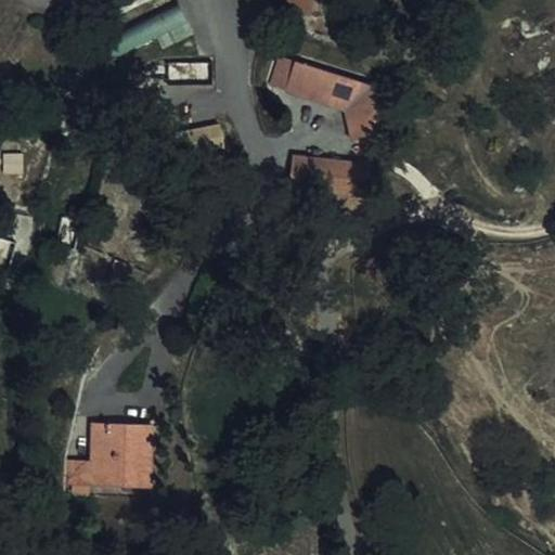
[(311,0),(279,0),(278,13),(310,16),(311,0)]
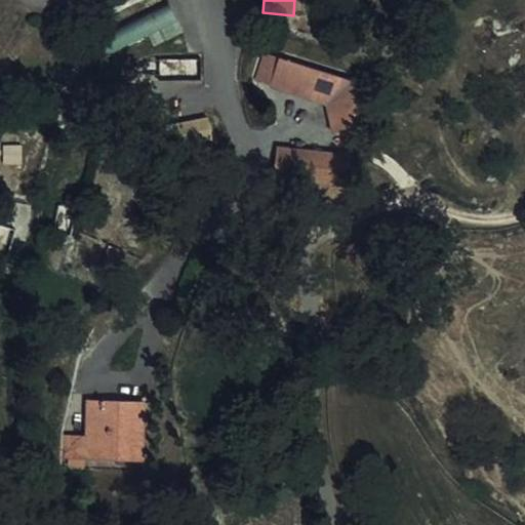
[(351,79),(264,51),(254,79),(327,102),(333,130),(362,125),(351,79)]
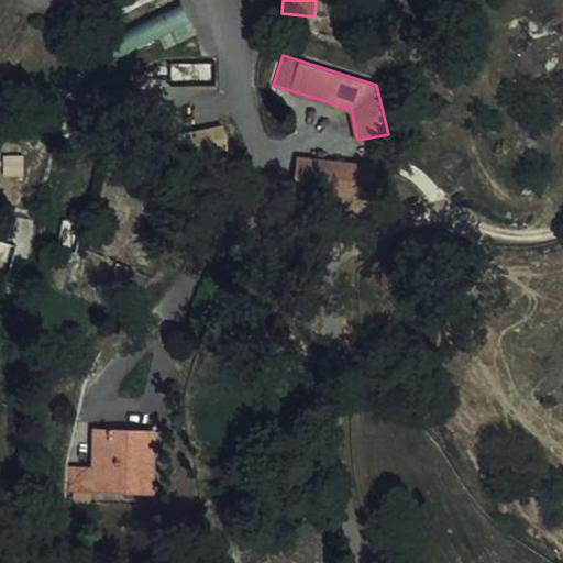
[(217,65),(173,65),(173,87),(217,86),(217,65)]
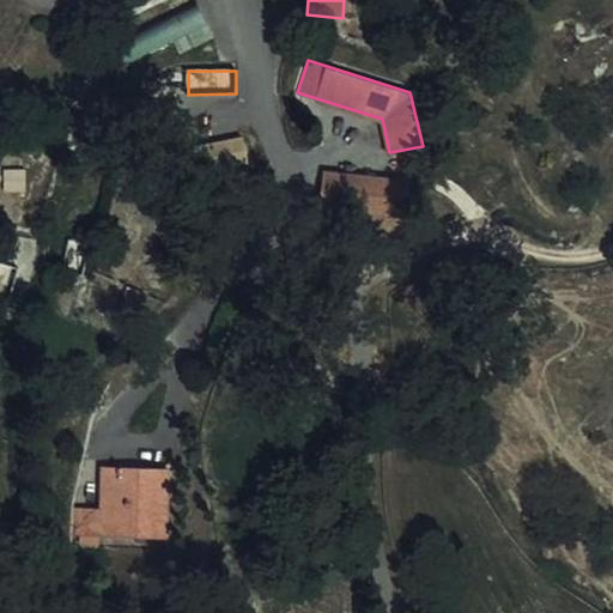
[(248,134),(198,145),(205,169),(252,158),(248,134)]
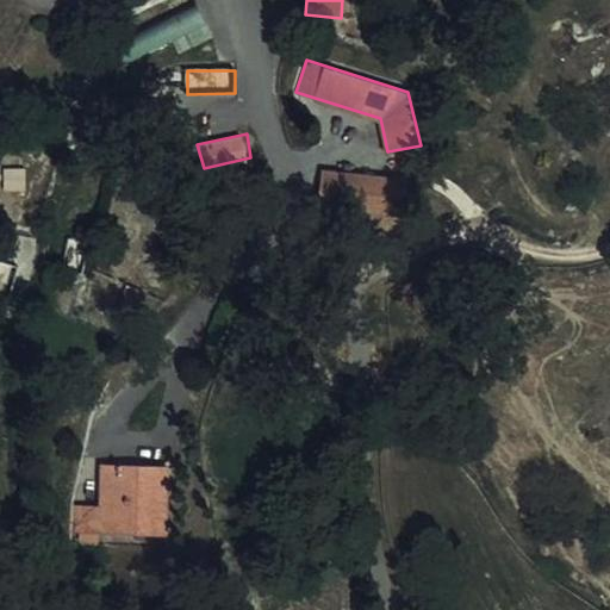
[(24,168),(4,169),(5,188),(25,187),(24,168)]
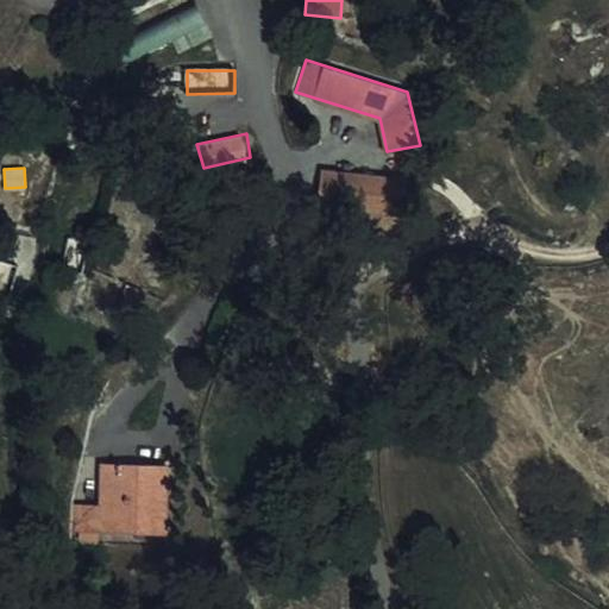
[(322,175),(320,200),(405,209),(410,176),(337,169),(336,176),(322,175)]
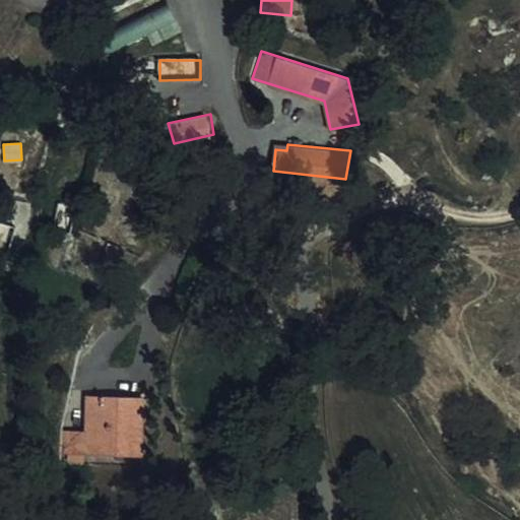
[(0,221),(0,262),(6,264),(15,228),(0,221)]
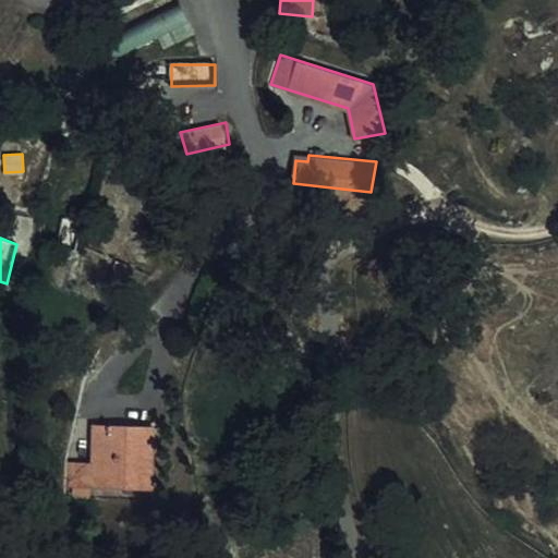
[(119,280),(128,264),(119,259),(110,276),(119,280)]
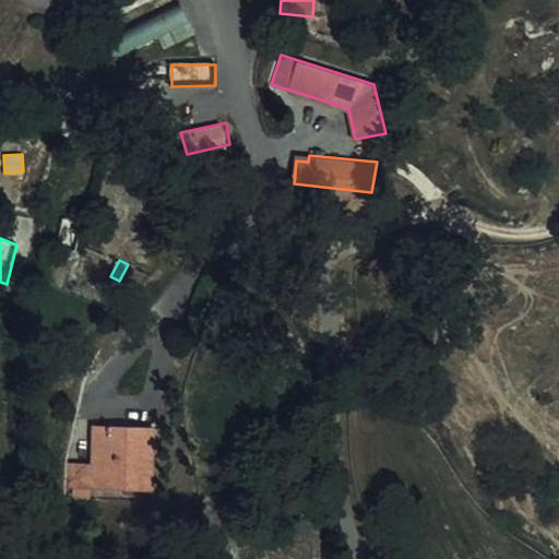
[(90,500),(91,489),(153,490),(154,429),(93,427),(92,464),(68,464),(67,488),(73,488),(72,499),(90,500)]
